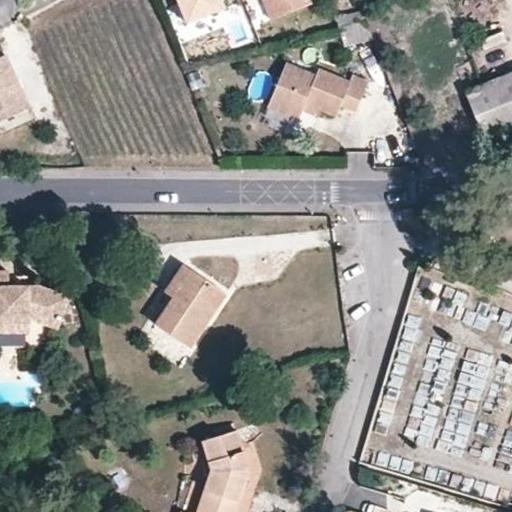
[(221,0),(178,0),(187,22),(225,8),(221,0)]
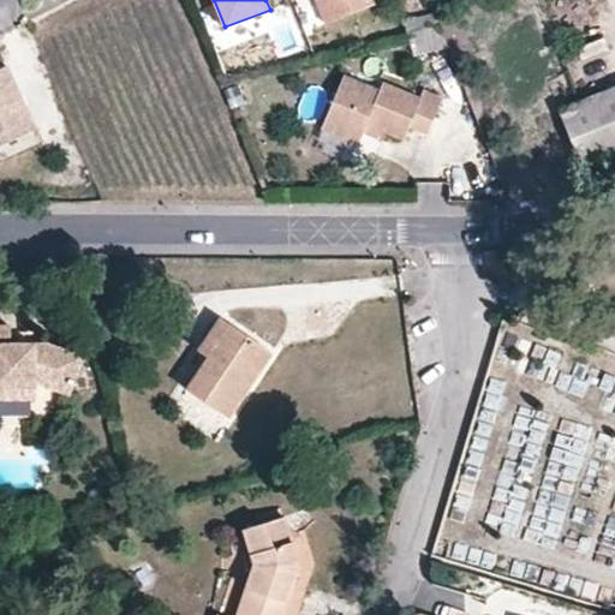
[(315,0),(317,6),(327,27),(374,6),(371,0),(315,0)]
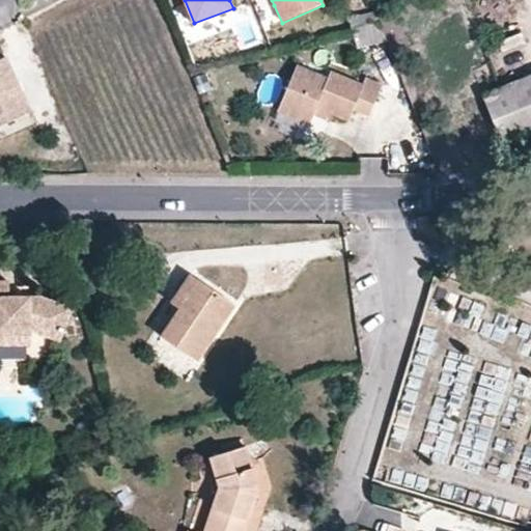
[(266,29),(282,23),(274,5),(258,11),(266,29)]
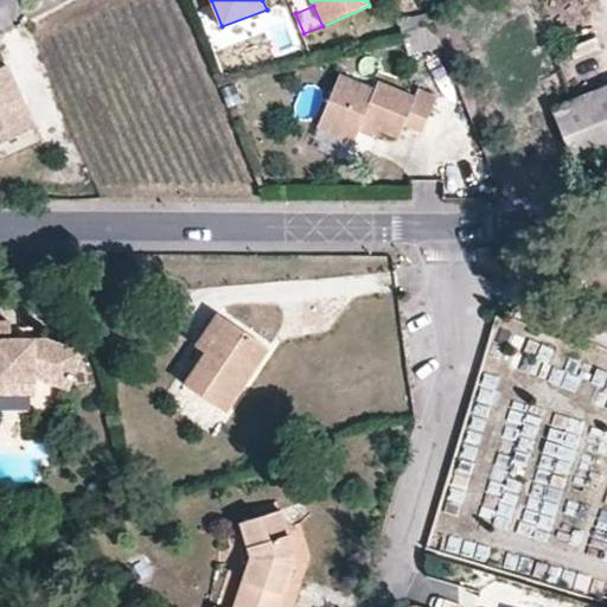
[(413,56),(442,48),(434,27),(402,34),(413,56)]
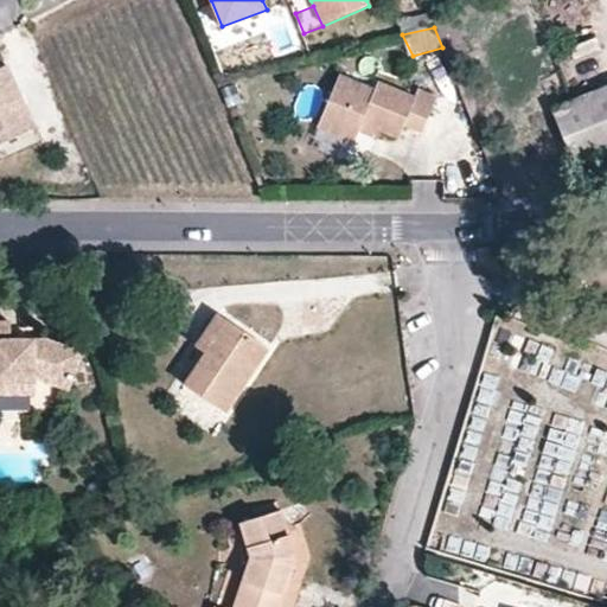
[(0,77),(0,149),(34,134),(24,110),(20,113),(17,104),(21,102),(8,74),(0,77)]
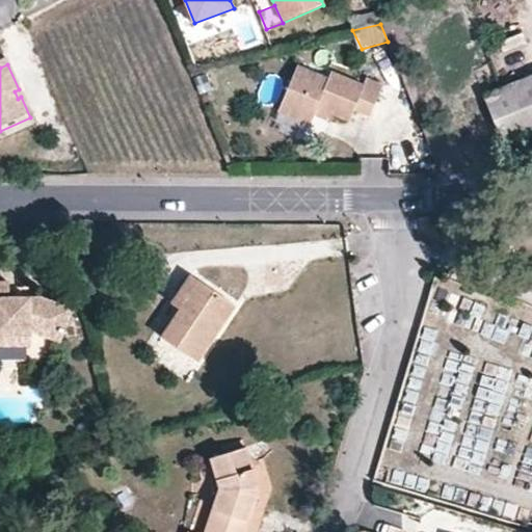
[(310,126),(313,116),(316,111),(333,118),(347,124),(354,111),(368,117),(383,86),(368,79),(364,86),(333,73),(328,80),(299,68),(280,112),(310,126)]
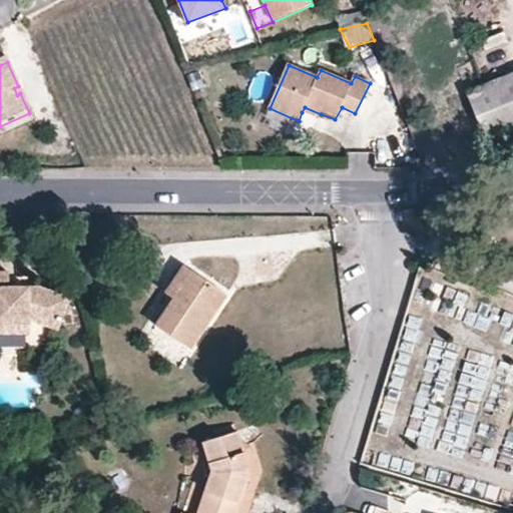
[(512,74),(482,87),(467,93),(486,141),(512,129),(512,74)]
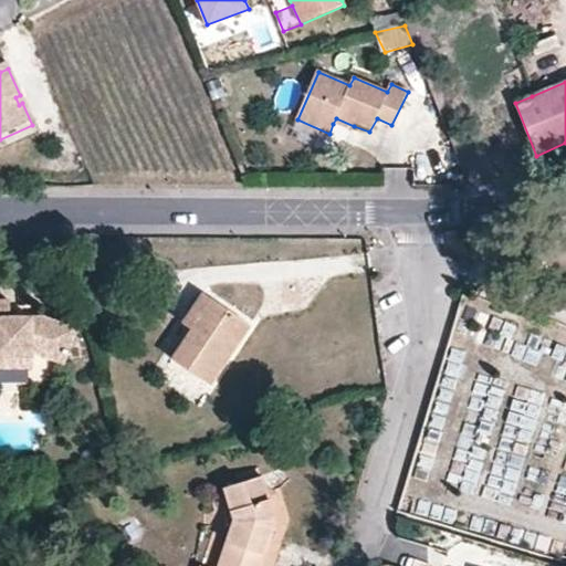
[(336,118),(333,124),(352,132),(354,126),(336,118)]
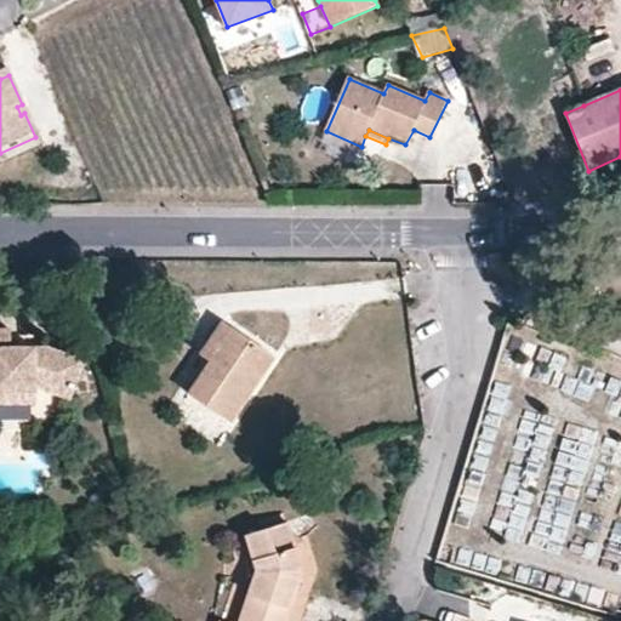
[(0,387),(33,388),(33,382),(66,394),(81,357),(47,342),(10,340),(10,323),(0,323),(0,387)]
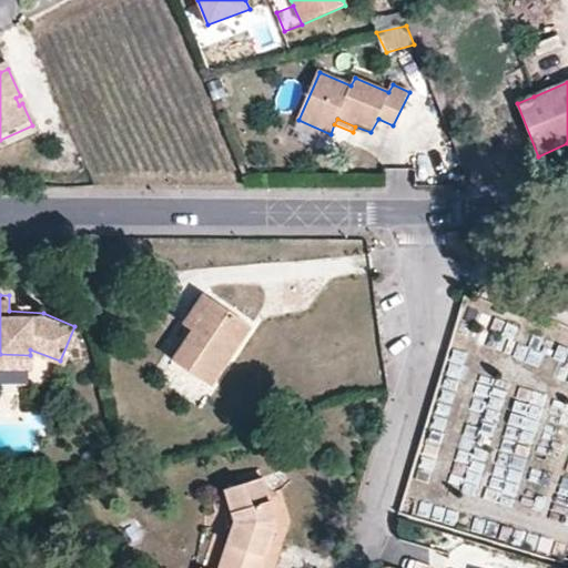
[(193,331),(212,302),(202,295),(183,323),(193,331)]
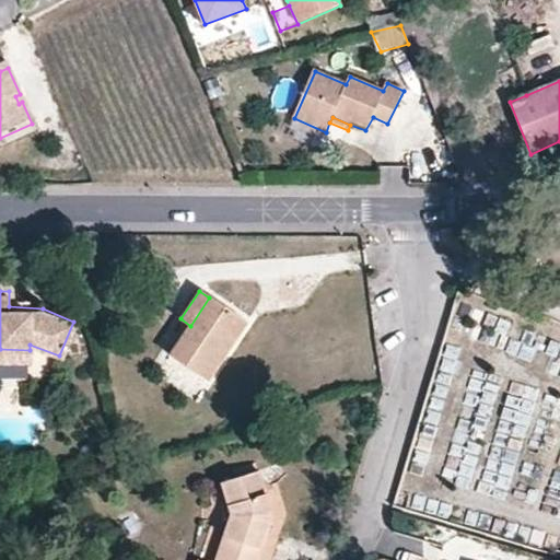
[(251,323),(209,298),(190,326),(171,354),(211,381),(251,323)]
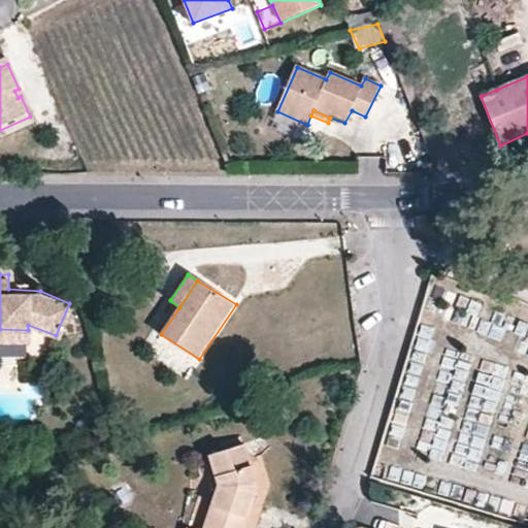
[(28,330),(0,329),(0,338),(28,340),(28,330)]
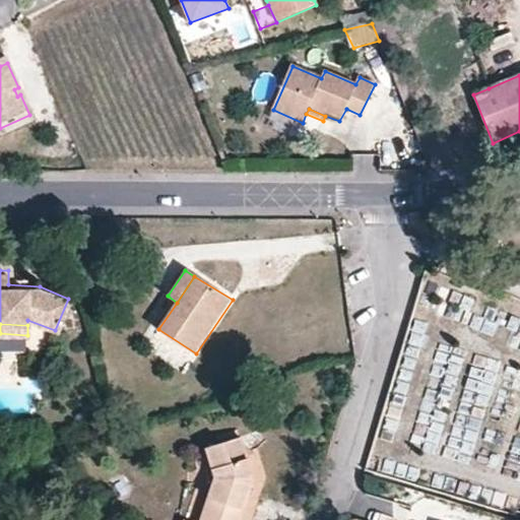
[(239,519),(247,497),(250,485),(252,478),(240,439),(208,448),(218,477),(203,519),(239,519)]
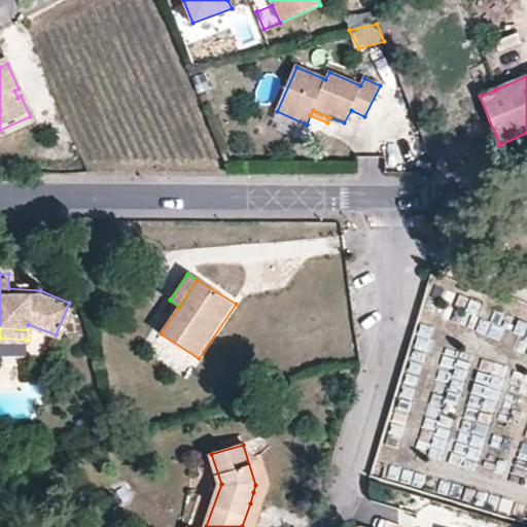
[(259,494),(253,492),(250,503),(256,505),(259,494)]
